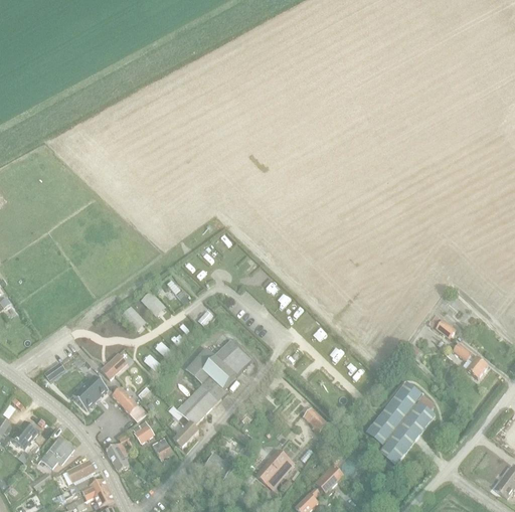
[(208,310),(198,321),(204,326),(213,315),(208,310)]
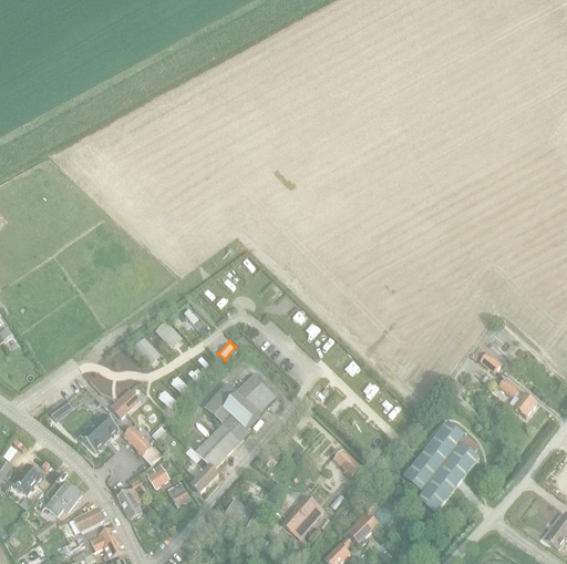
[(481,361),(495,372),(502,363),(487,352),(481,361)]
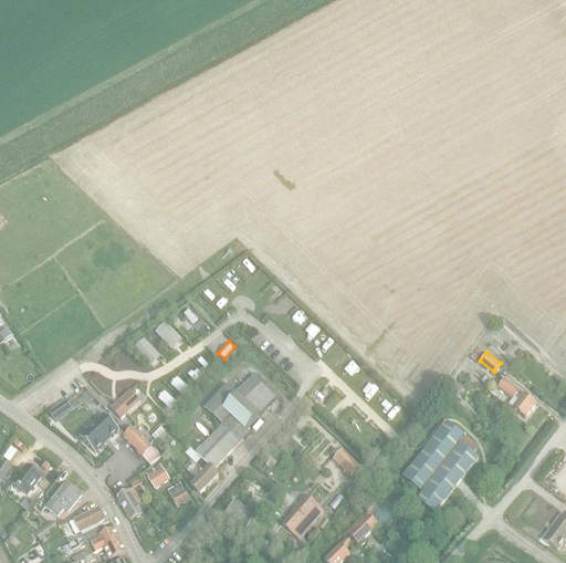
[(222,426),(240,442),(251,431),(248,428),(261,415),(259,413),(276,395),(254,373),(236,392),(227,383),(205,406),(221,423),(220,424),(222,426)]
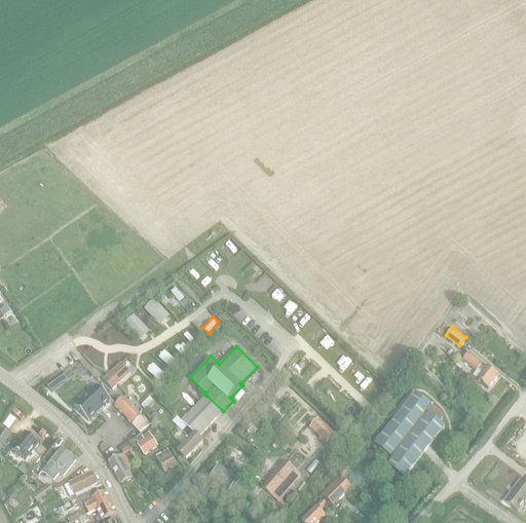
[(477,378),(488,386),(498,374),(468,350),(462,358),(476,369),(473,373),(477,377),(477,378)]
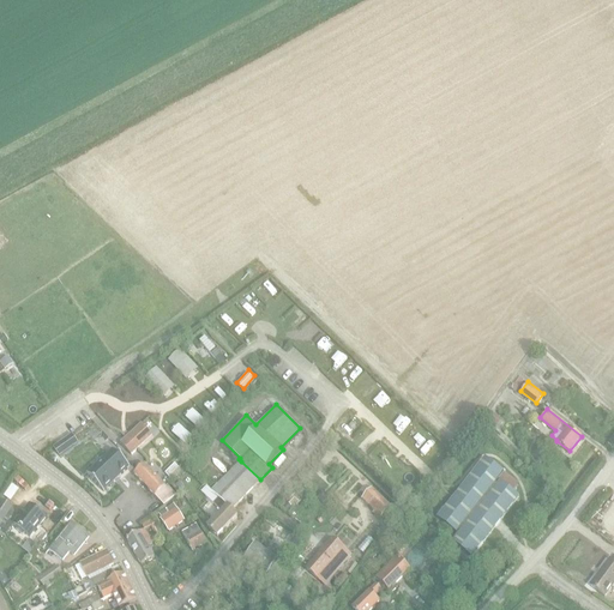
[(120,440),(131,451),(151,432),(140,420),(120,440)]
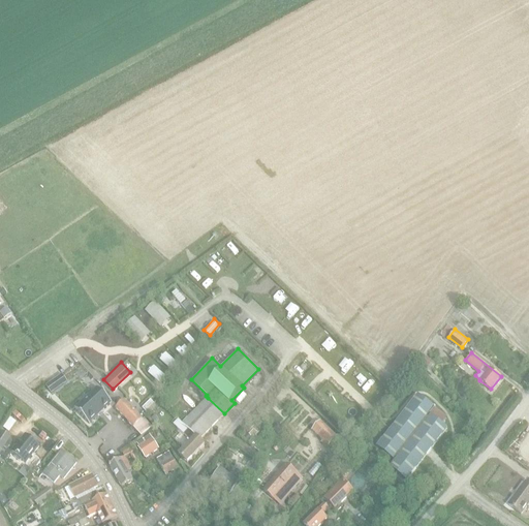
[(83,373),(73,365),(69,368),(78,377),(83,373)]
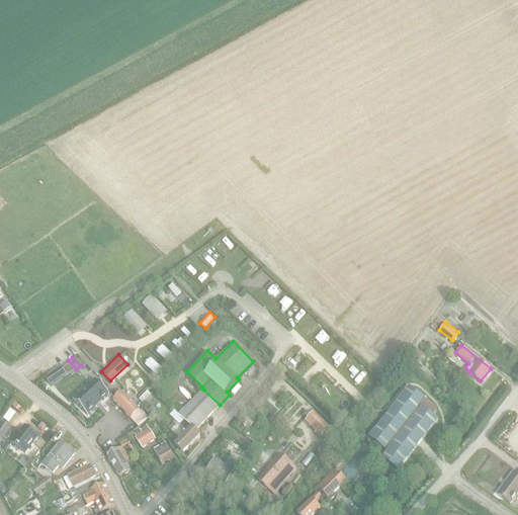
[(50,373),(46,376),(50,382),(54,379),(50,373)]
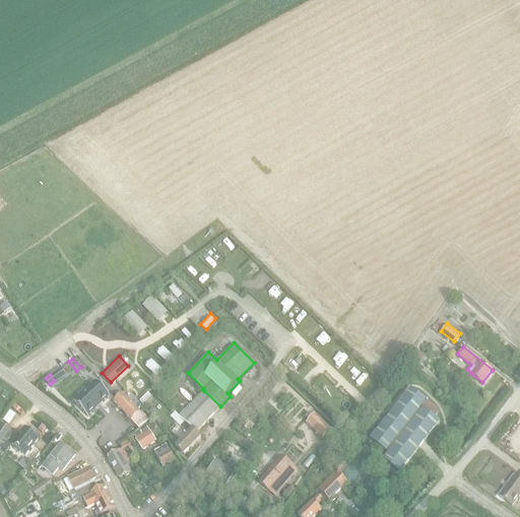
[(73,399),(87,414),(110,393),(95,379),(73,399)]
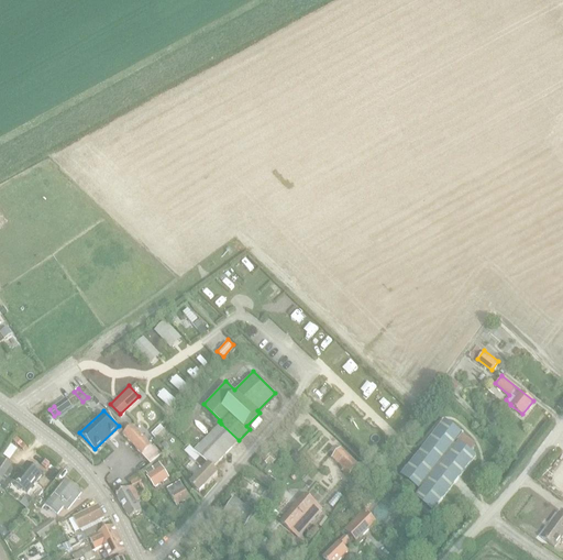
[(457,440),(455,443),(454,442),(462,431),(444,418),(401,473),(418,487),(421,484),(422,485),(415,495),(432,509),(475,453),(457,440)]
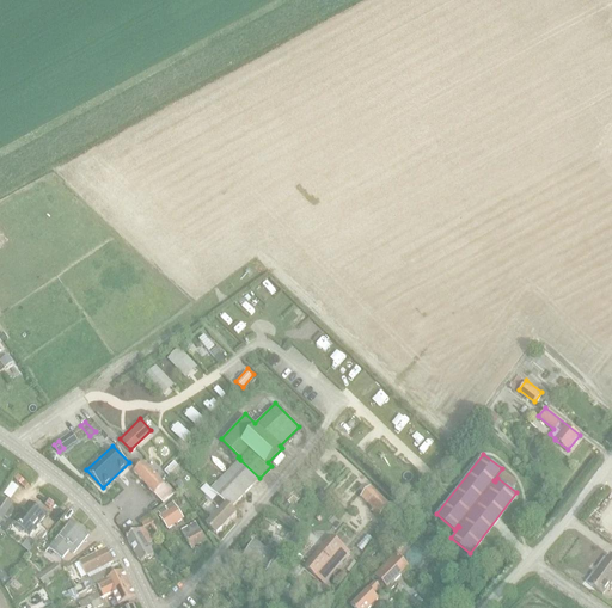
[(231,508),(259,478),(240,460),(212,489),(231,508)]
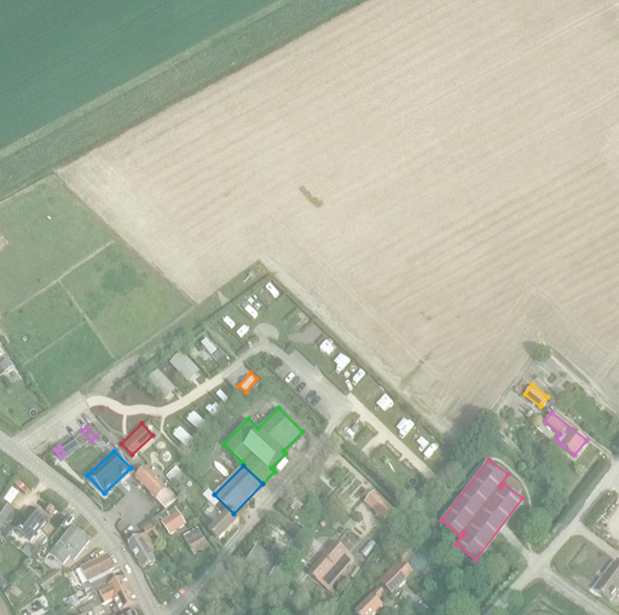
[(167,487),(165,489),(145,468),(136,476),(165,509),(177,498),(167,487)]
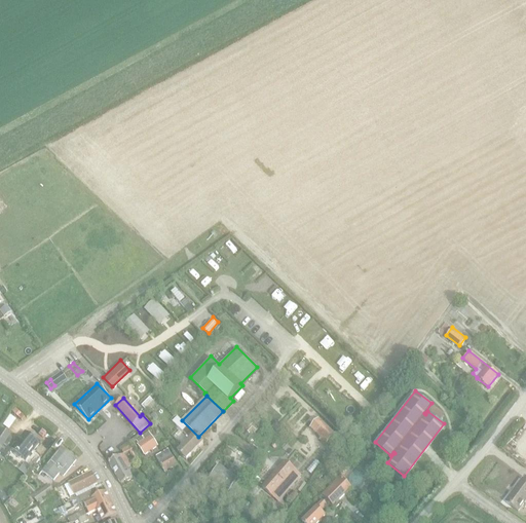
[(0,428),(0,445),(3,448),(7,442),(5,440),(10,433),(2,426),(0,428)]
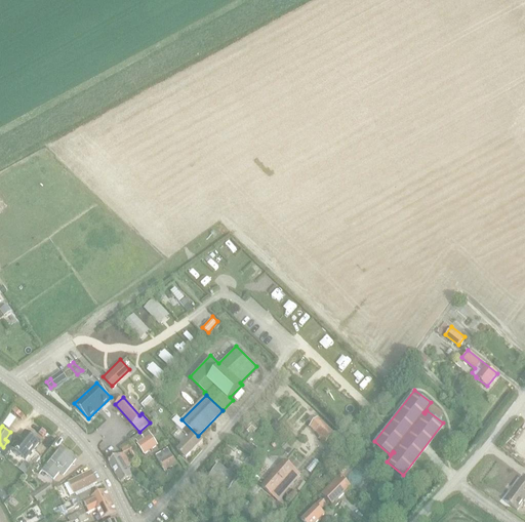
[(177,450),(186,458),(203,440),(188,426),(184,430),(191,437),(177,450)]
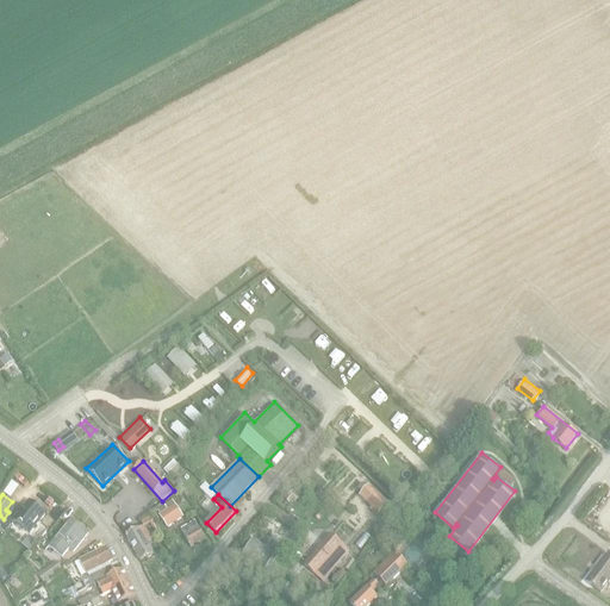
[(25,525),(30,530),(44,512),(31,501),(17,519),(19,520),(17,524),(23,529),(25,525)]
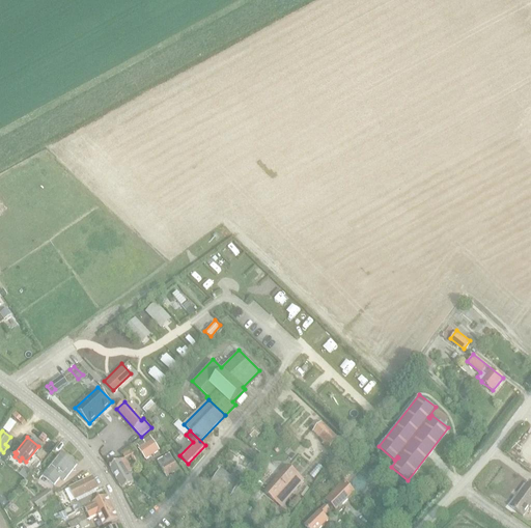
[(144,459),(159,449),(151,439),(144,443),(143,441),(137,444),(139,447),(138,448),(144,459)]
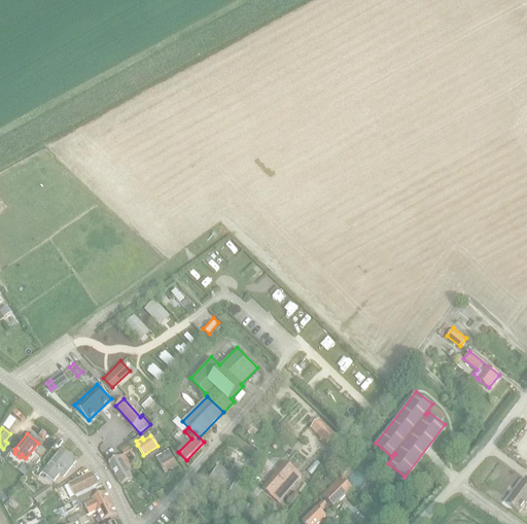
[(135,458),(139,456),(132,444),(120,450),(123,454),(109,461),(121,483),(132,478),(127,468),(130,466),(124,454),(130,450),(135,458)]
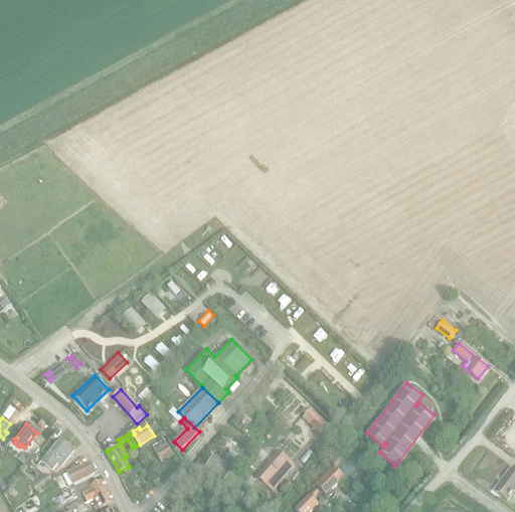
[(58,461),(61,464),(74,448),(59,436),(41,459),(52,468),(58,461)]
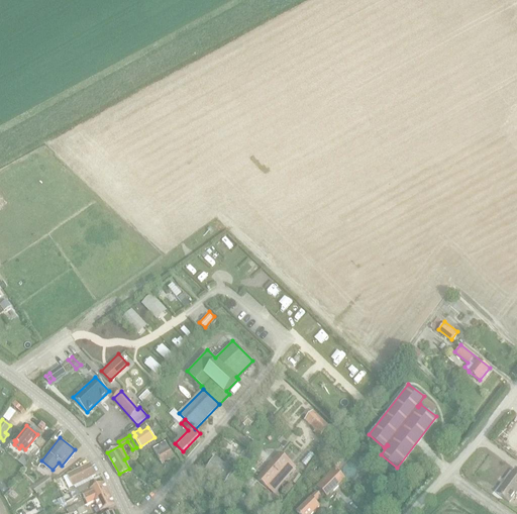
[(152,447),(161,463),(174,455),(165,440),(152,447)]
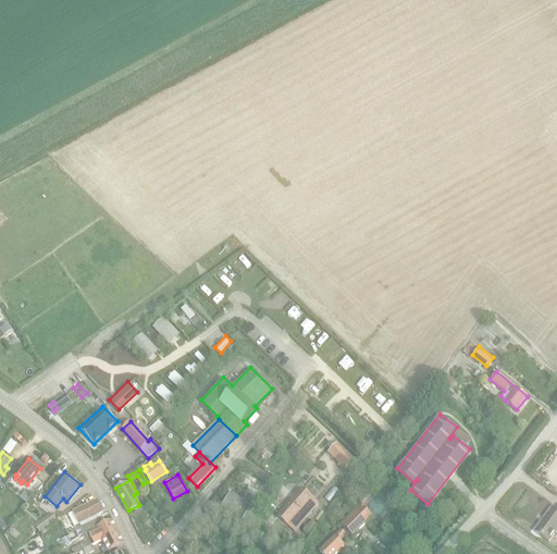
[(280,515),(288,522),(311,497),(302,490),(280,515)]
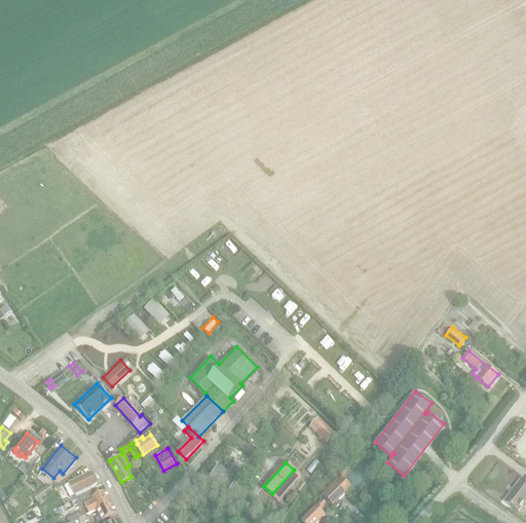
[(210,477),(229,490),(237,478),(233,475),(219,464),(210,477)]
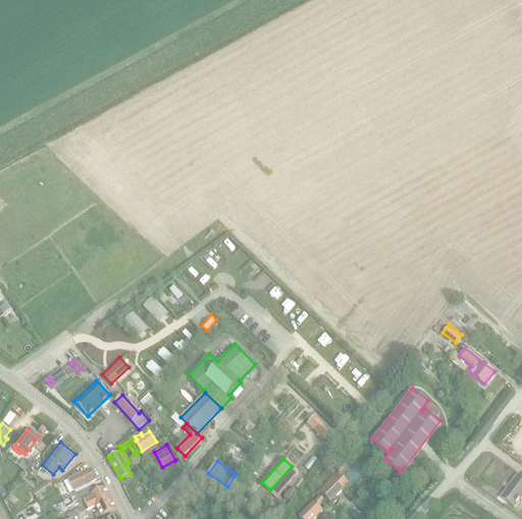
[(239,467),(248,473),(252,467),(243,461),(239,467)]
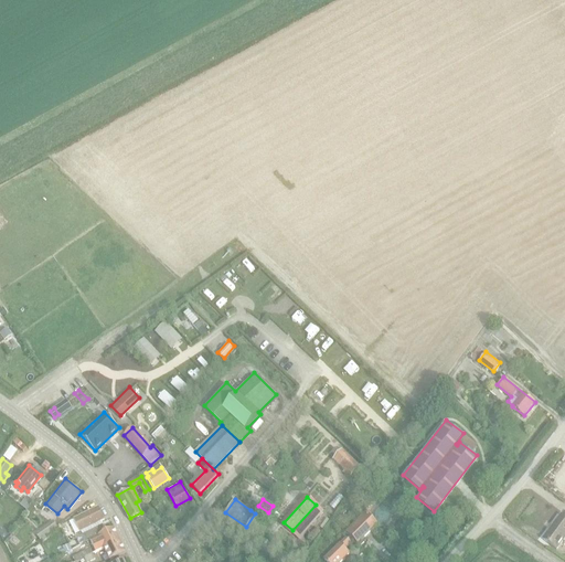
[(74,517),(81,529),(104,517),(98,505),(74,517)]
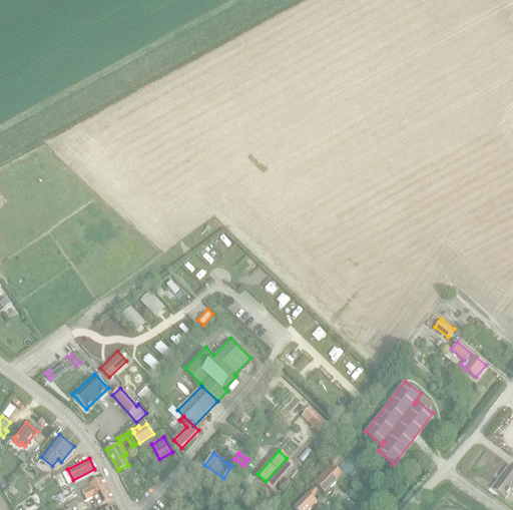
[(314,482),(325,493),(343,475),(332,464),(314,482)]
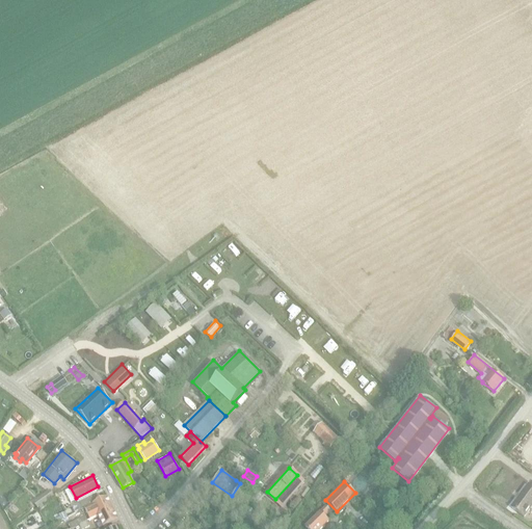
[(510,505),(524,514),(531,502),(531,485),(528,483),(510,505)]
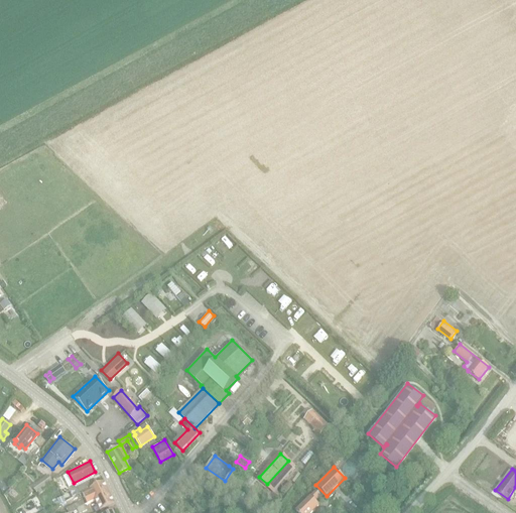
[(32,485),(36,490),(51,479),(48,473),(32,485)]
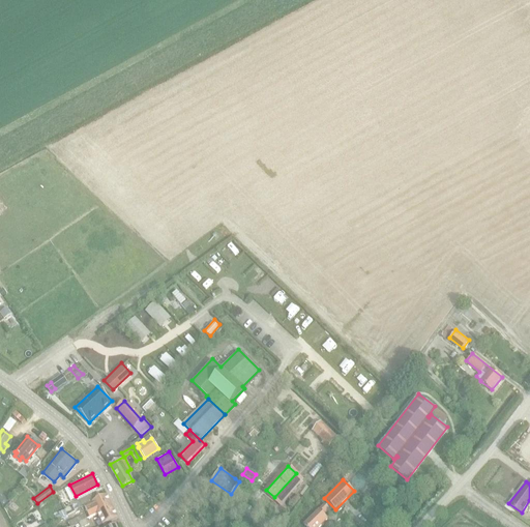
[(96,490),(71,502),(75,508),(84,504),(87,503),(91,500),(99,497),(96,490)]
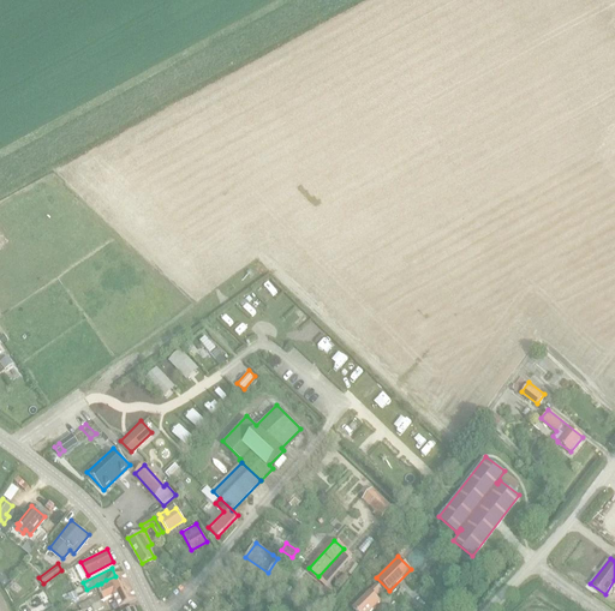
[(101,583),(97,585),(105,598),(113,593),(130,585),(124,571),(115,576),(106,580),(101,583)]
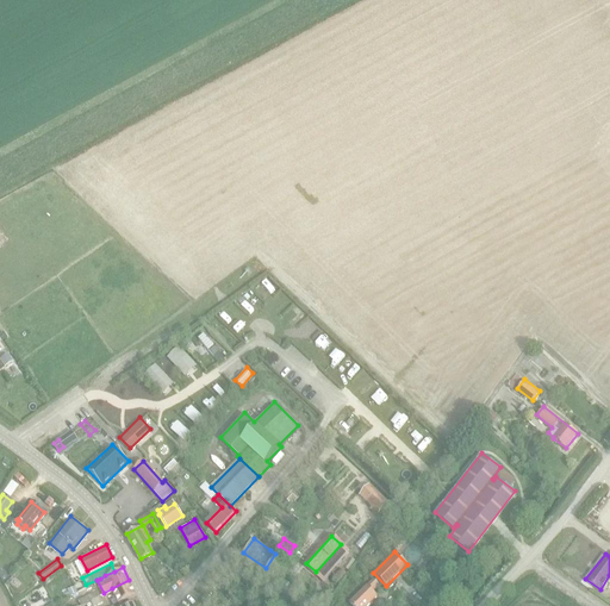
[(349,601),(353,605),(366,605),(377,595),(372,591),(379,583),(373,578),(349,601)]
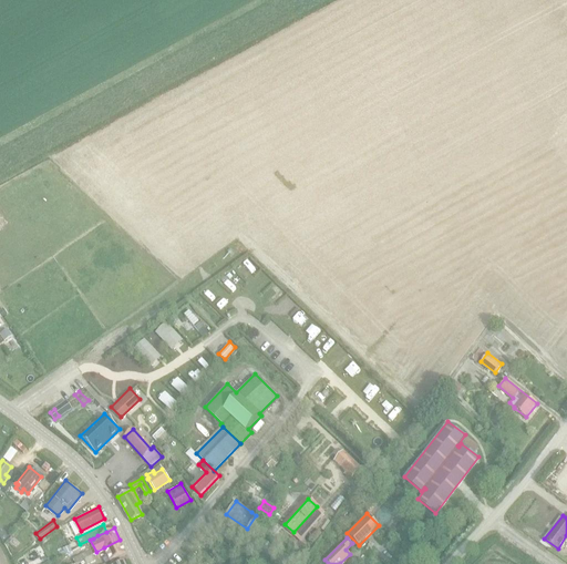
[(107,554),(103,556),(105,561),(126,552),(120,540),(104,547),(107,554)]
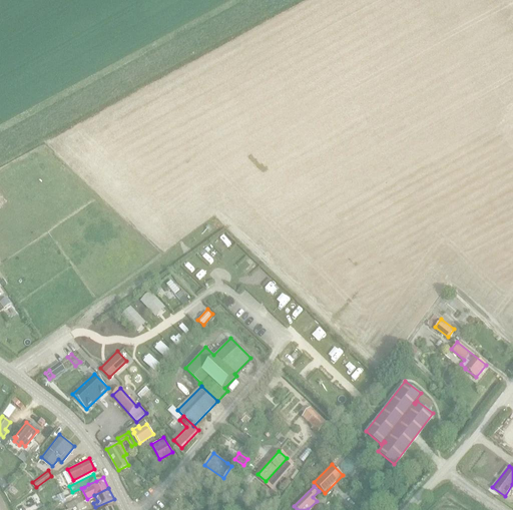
[(77,505),(84,502),(82,496),(75,500),(66,504),(68,508),(77,504),(77,505)]
